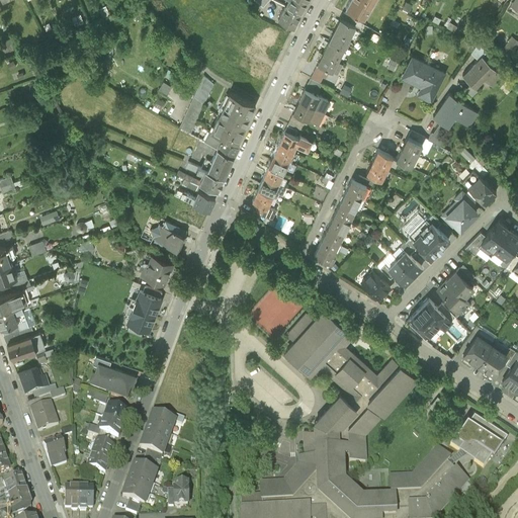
[(287,0),(284,5),(300,13),(307,0),(287,0)]
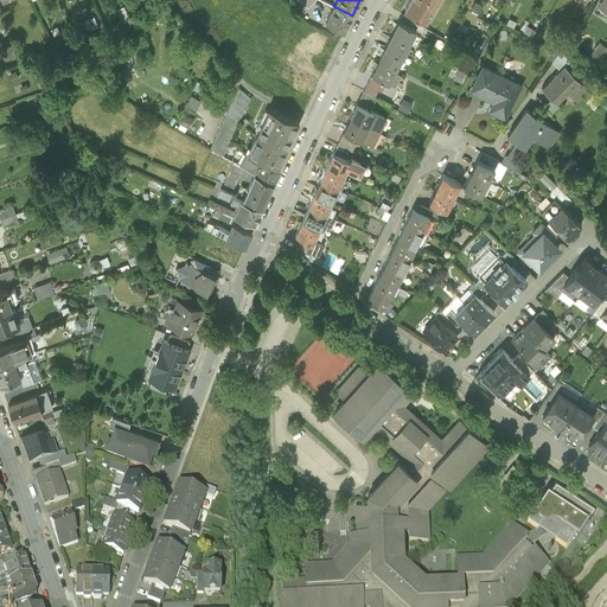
[(426,19),(435,0),(408,0),(404,7),(426,19)]
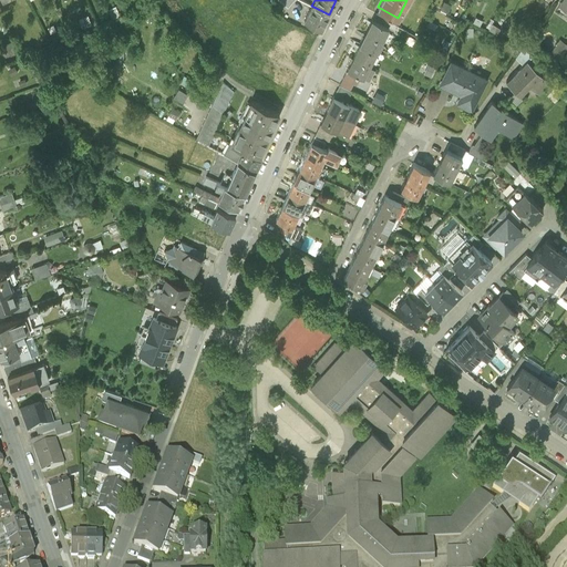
[(321,29),(329,14),(311,6),(303,20),(321,29)]
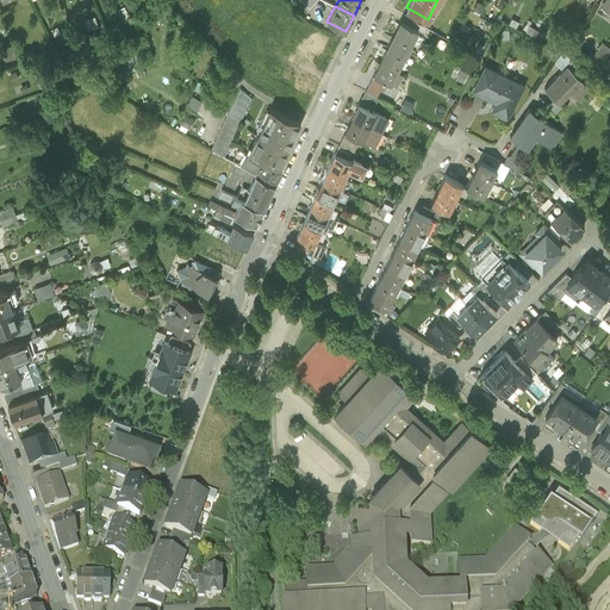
[(128,18),(123,7),(116,11),(120,22),(128,18)]
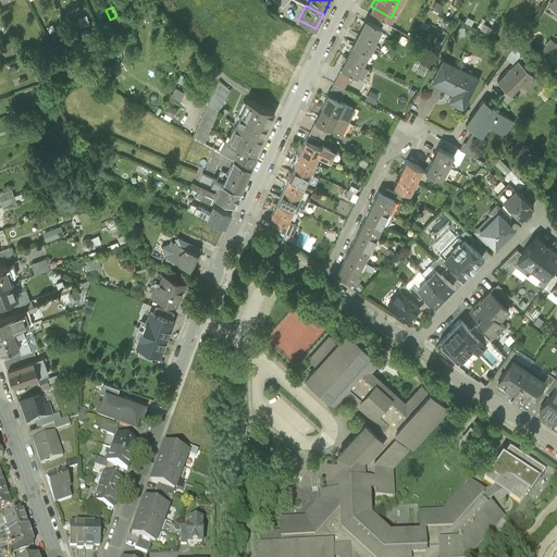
[(466,22),(474,27),(478,21),(469,16),(466,22)]
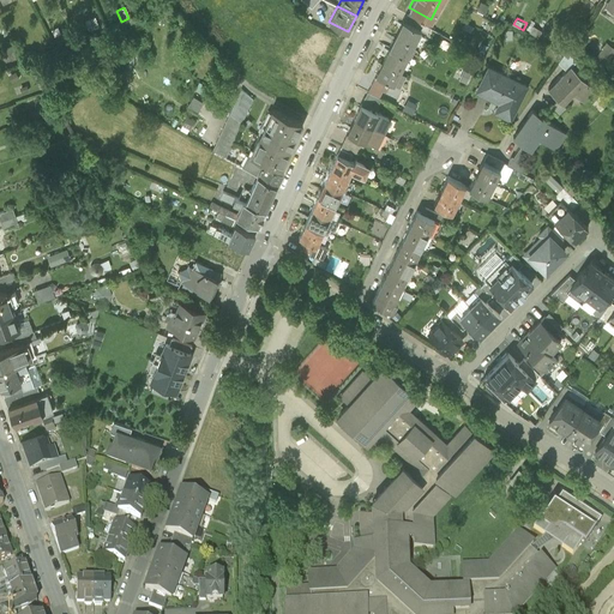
[(403,20),(396,34),(414,43),(421,30),(403,20)]
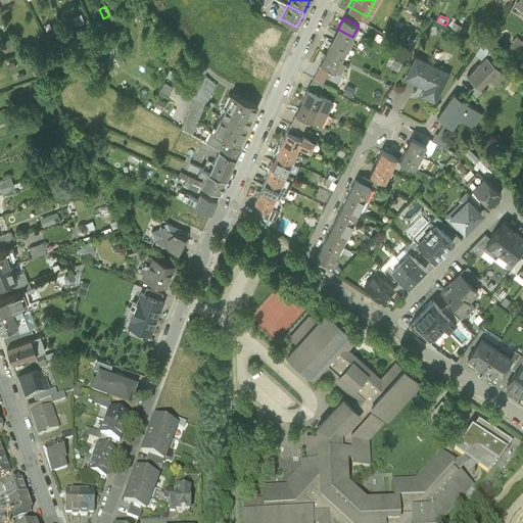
[(454,22),(450,27),(458,31),(461,27),(454,22)]
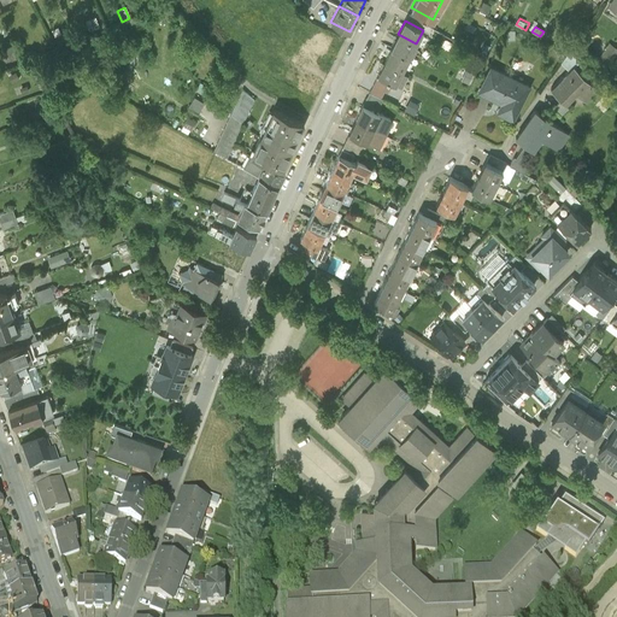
[(319,30),(311,48),(325,54),(334,36),(319,30)]
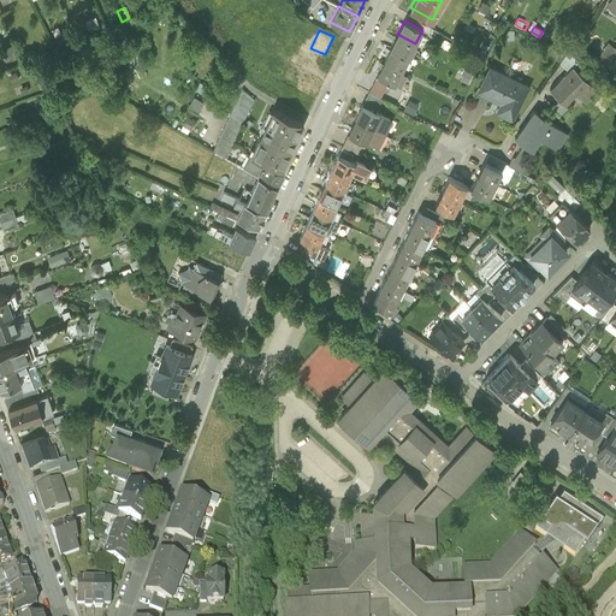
[(397,34),(391,47),(408,57),(415,43),(397,34)]
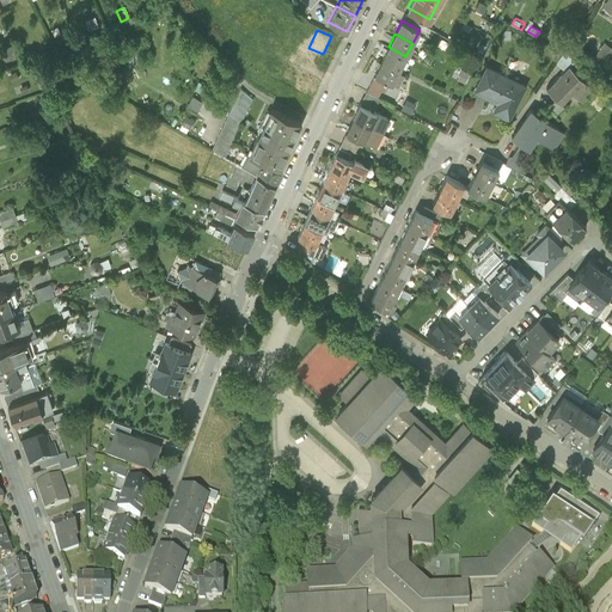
[(593,57),(594,57),(599,50),(607,55),(601,63),(603,65),(611,50),(611,47),(604,42),(593,57)]
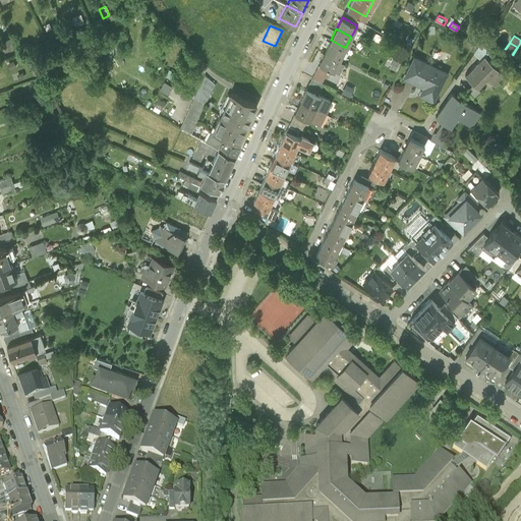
[(170,39),(165,45),(170,48),(174,43),(170,39)]
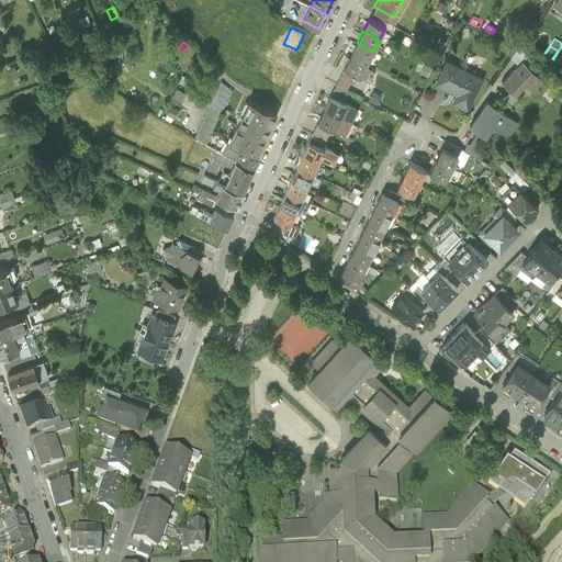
[(357,43),(350,55),(366,64),(372,52),(357,43)]
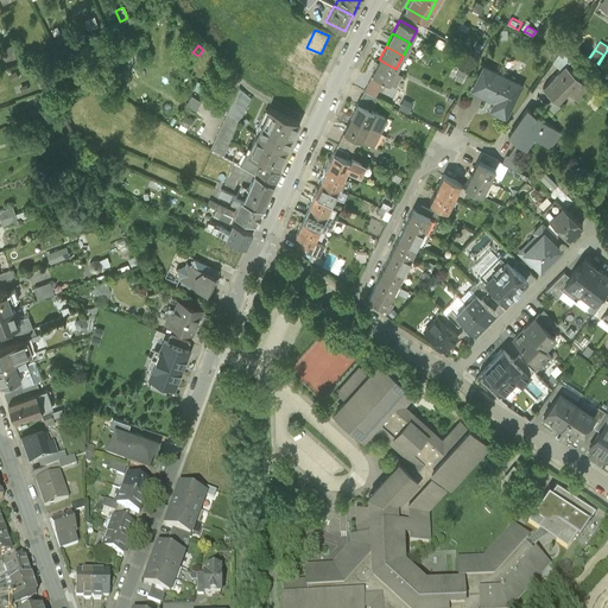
[(132,52),(118,50),(115,64),(130,67),(132,52)]
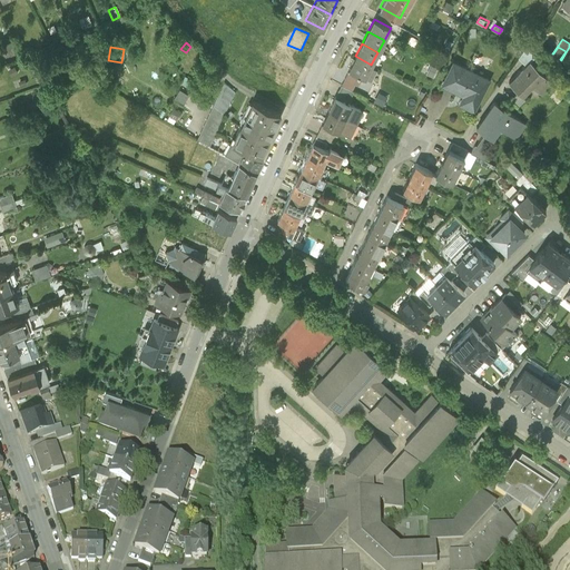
[(526,47),(518,58),(526,65),(530,60),(530,61),(534,56),(526,47)]
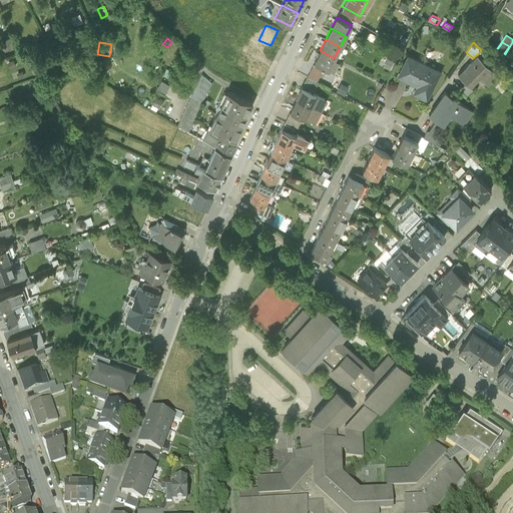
[(504,53),(509,46),(502,42),(498,48),(499,50),(496,54),(501,57),(504,53)]
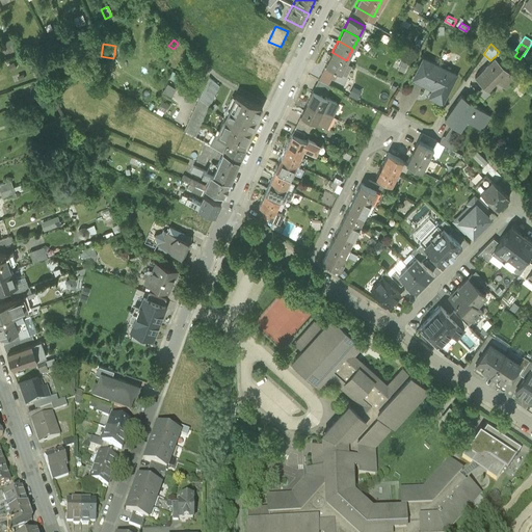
[(346,61),(346,60),(331,52),(325,64),(345,74),(350,63),(346,61)]
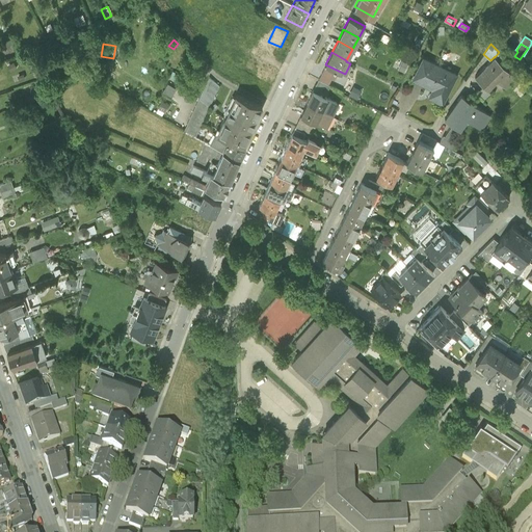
[(514,77),(495,57),(495,56),(490,60),(475,76),(484,86),(485,87),(495,78),(504,87),(514,77)]
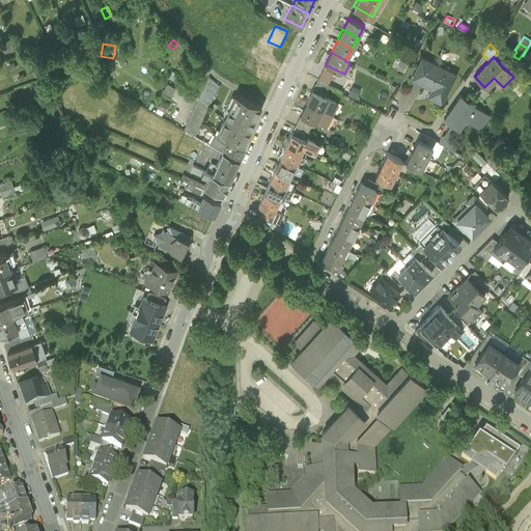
[(454,74),(421,58),(412,76),(435,87),(430,95),(442,101),(454,74)]
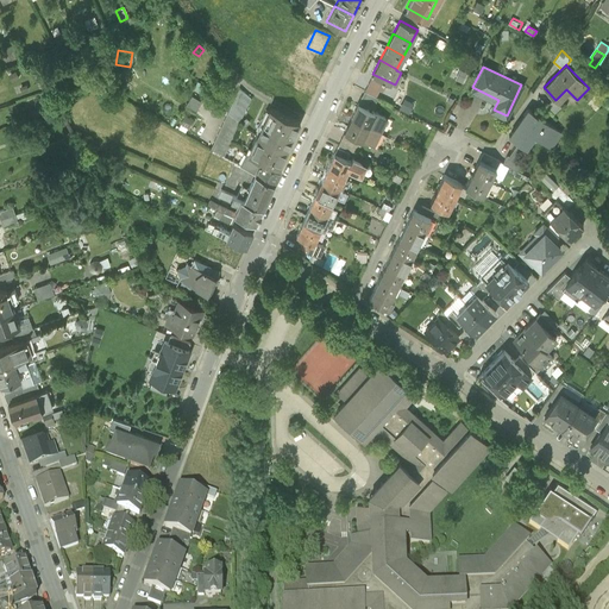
[(463,83),(468,73),(459,69),(454,80),(463,83)]
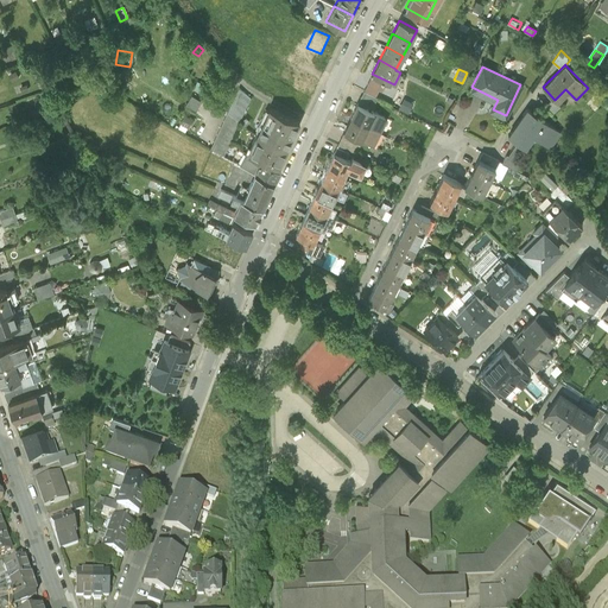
[(19,78),(16,73),(8,76),(11,82),(19,78)]
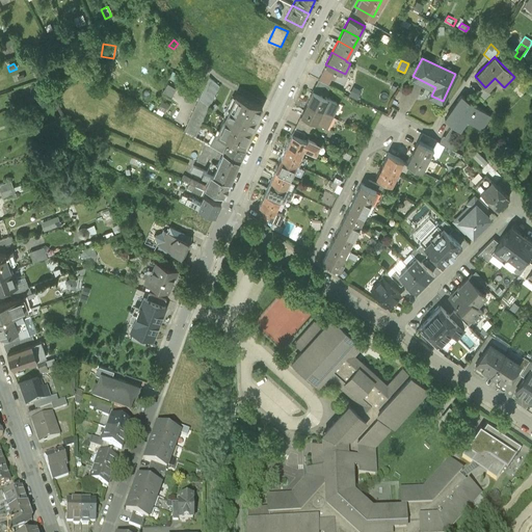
[(208,77),(183,129),(194,135),(219,85),(208,77)]
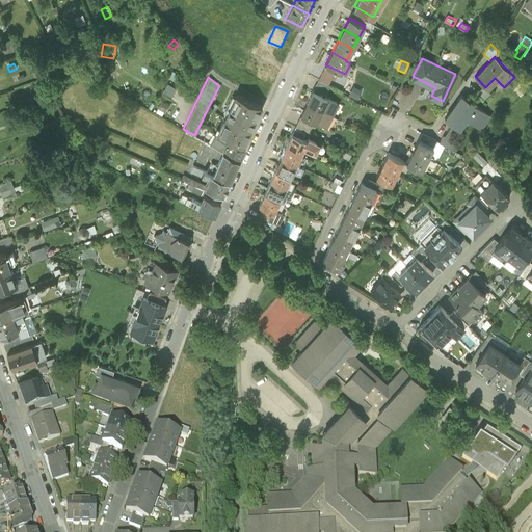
[(166,82),(161,91),(169,97),(175,88),(166,82)]
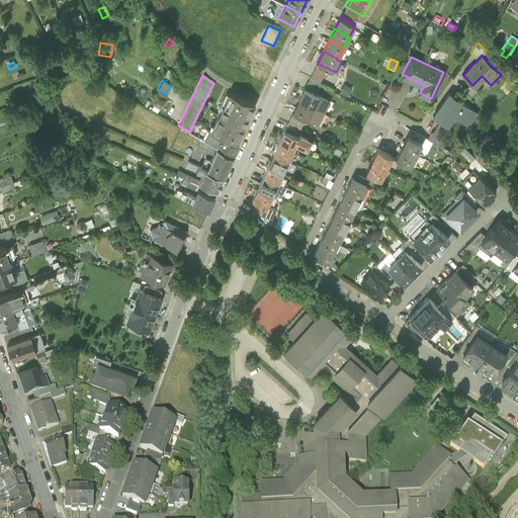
[(39,90),(37,83),(29,86),(31,92),(39,90)]
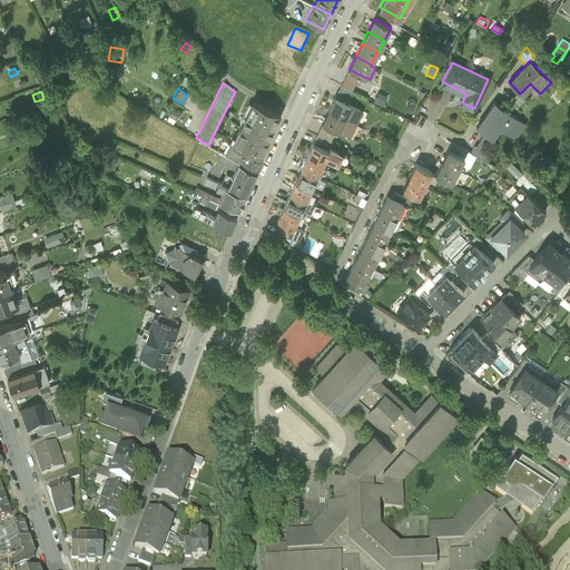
[(386,97),(377,92),(373,102),(382,107),(386,97)]
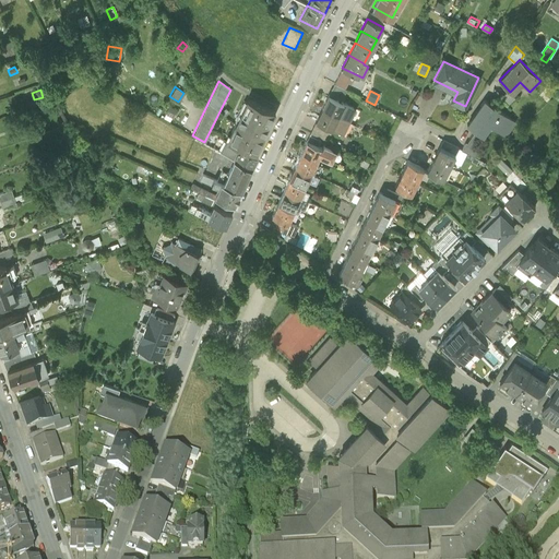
[(510,92),(509,91),(501,98),(508,105),(515,97),(510,92)]
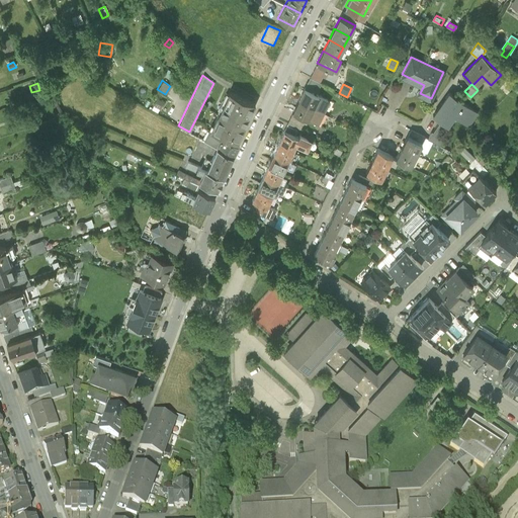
[(305,89),(298,101),(323,112),(329,101),(305,89)]
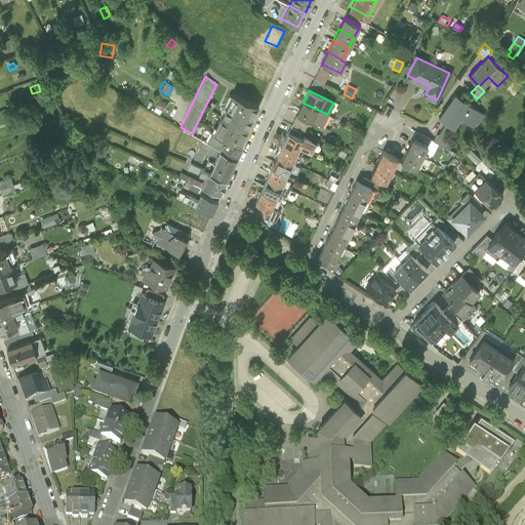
[(233,92),(221,115),(247,127),(258,105),(233,92)]
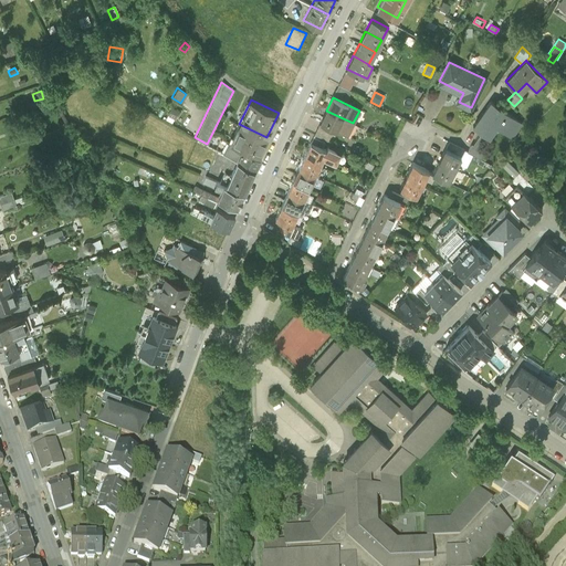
[(498,125),(513,135),(522,123),(491,101),(472,126),(481,133),(488,137),(498,125)]
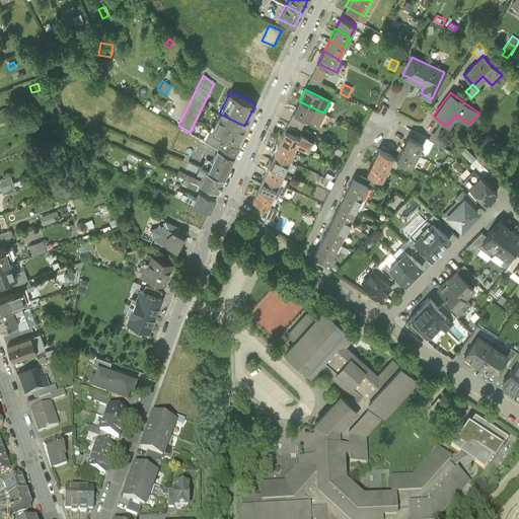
[(164,102),(157,99),(154,106),(160,110),(164,102)]
